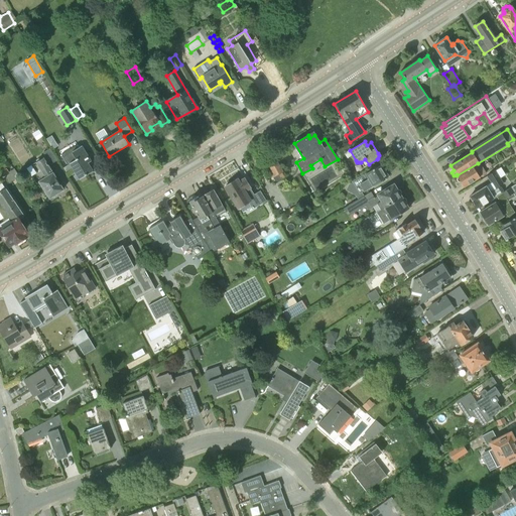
[(80,179),(93,171),(88,163),(91,161),(82,146),(73,151),(78,158),(70,163),(80,179)]
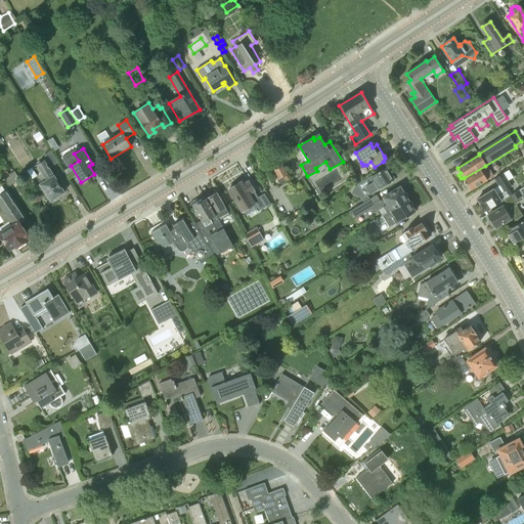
[(54,201),(58,199),(58,197),(64,192),(49,169),(58,163),(51,150),(44,155),(46,160),(37,165),(47,180),(40,184),(50,201),(52,200),(54,201)]
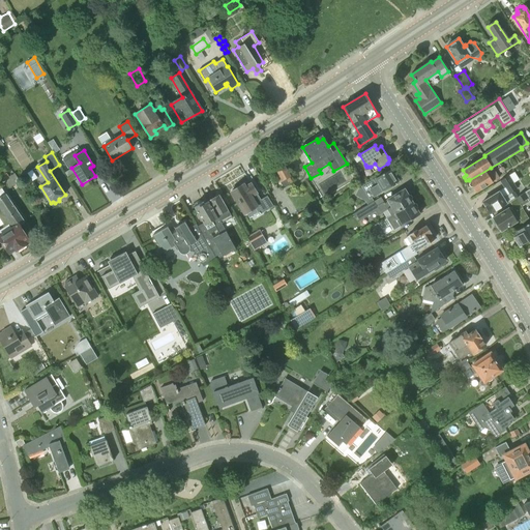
[(491,168),(469,180),(471,182),(469,184),(471,187),(474,187),(476,192),(492,183),(489,179),(496,175),(491,168)]
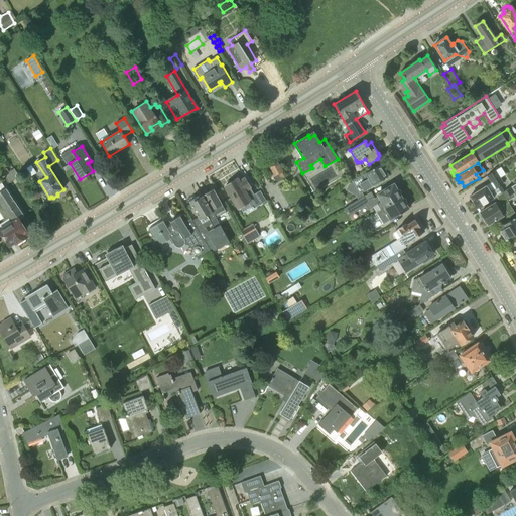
[(278,180),(284,176),(277,164),(271,167),(273,170),(269,172),(272,177),(276,175),(278,180)]
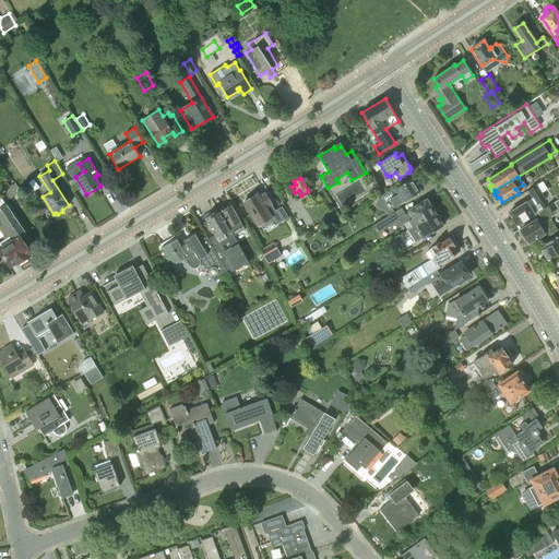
[(390,210),(420,191),(417,186),(419,182),(417,179),(414,179),(413,178),(381,197),(390,210)]
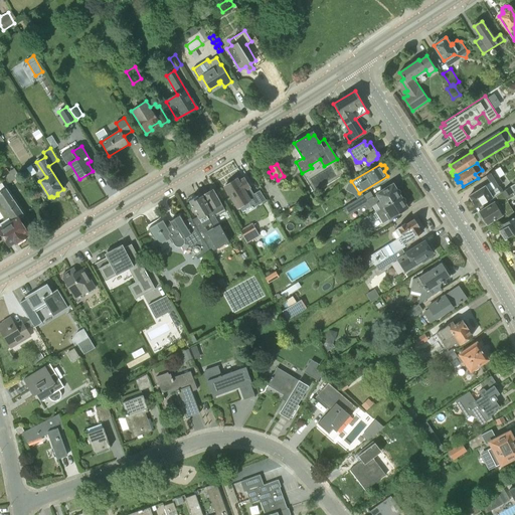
[(492,198),(495,196),(500,193),(502,189),(500,187),(498,187),(502,184),(498,178),(504,174),(500,167),(486,176),(490,183),(469,196),(477,208),(492,198)]
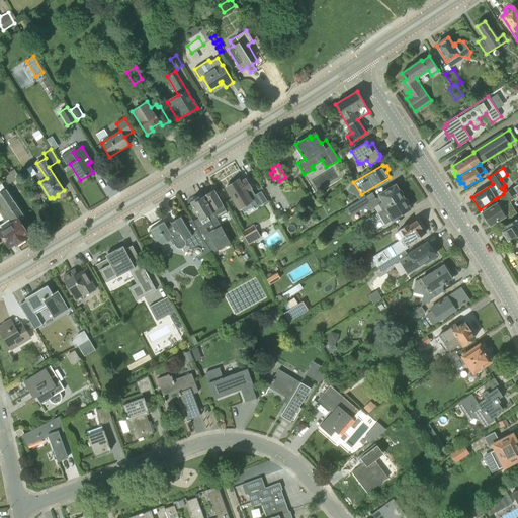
[(19,177),(14,169),(8,173),(10,176),(6,179),(9,184),(19,177)]
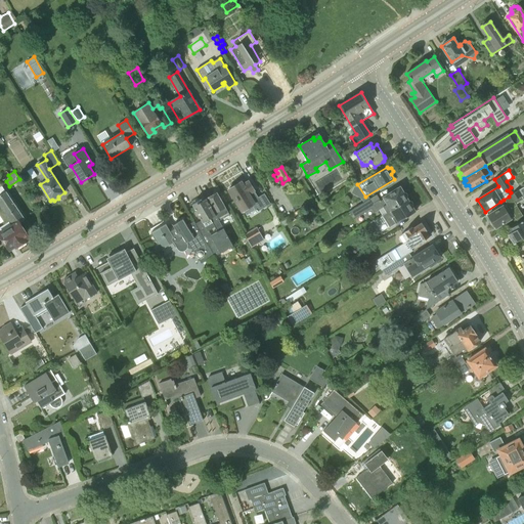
[(260,201),(248,181),(243,184),(242,182),(238,183),(238,182),(230,187),(230,188),(228,189),(242,212),(260,201)]
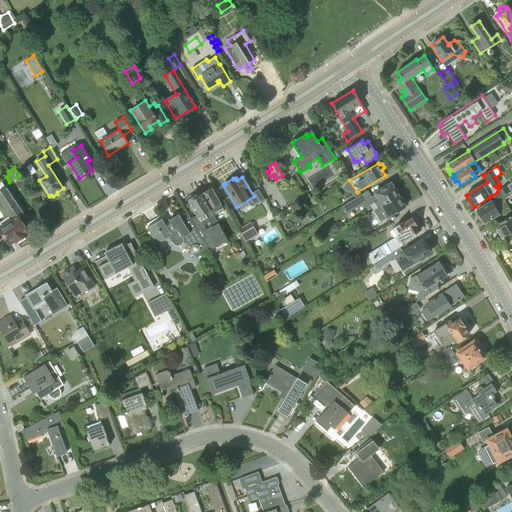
[(18,216),(19,217),(24,214),(2,181),(0,181),(0,199),(3,203),(11,215),(12,217),(13,219),(18,216)]
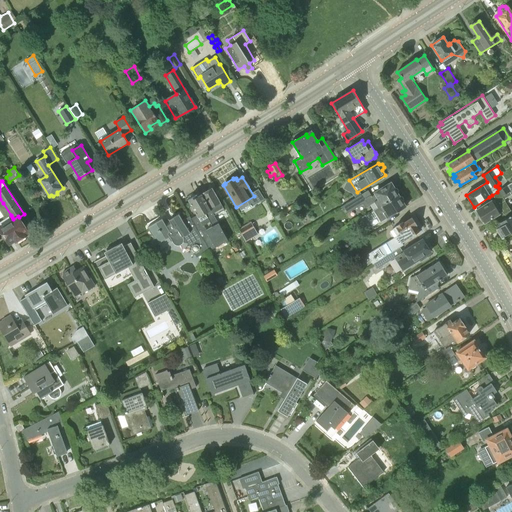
[(511,182),(497,192),(492,195),(495,199),(477,211),(484,223),(501,212),(503,215),(510,210),(504,199),(511,195),(511,193),(511,192),(511,182)]
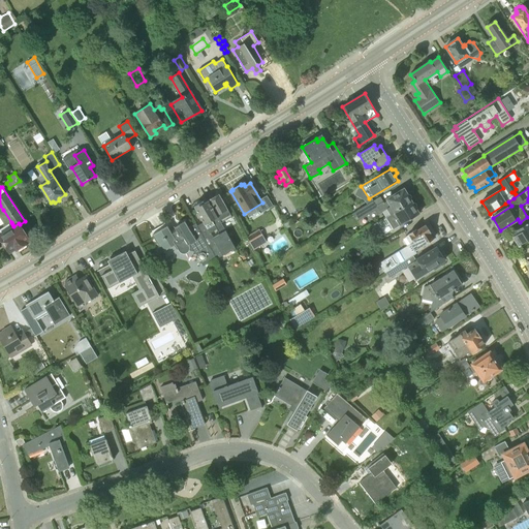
[(386,209),(391,215),(411,203),(410,199),(411,199),(411,198),(411,197),(411,196),(410,195),(409,194),(408,194),(407,195),(405,192),(403,194),(402,191),(383,201),(380,196),(352,213),(355,218),(356,217),(359,220),(375,211),(377,215),(386,209)]
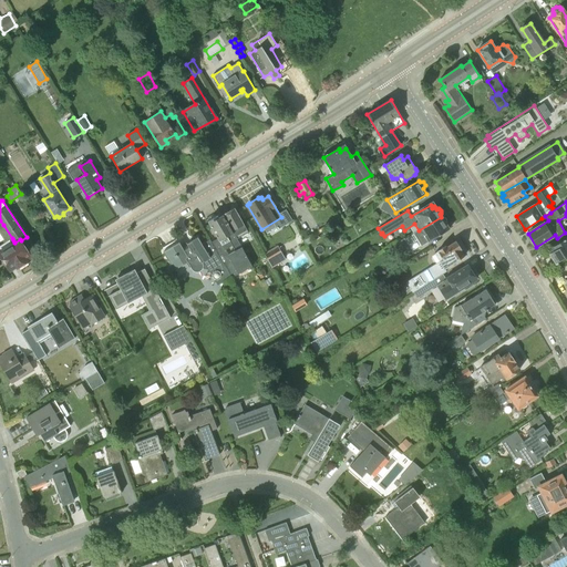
[(224,215),(237,238),(248,233),(235,208),(224,215)]
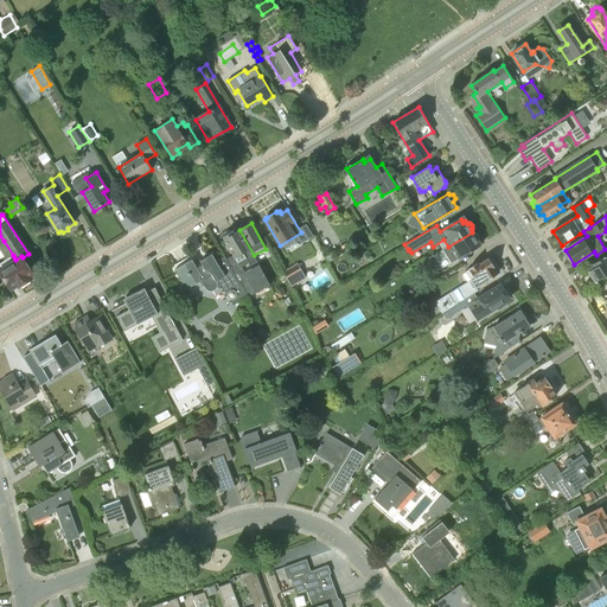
[(227,259),(248,295),(249,296),(270,285),(259,266),(254,255),(240,230),(235,234),(234,231),(223,237),(234,255),(227,259)]
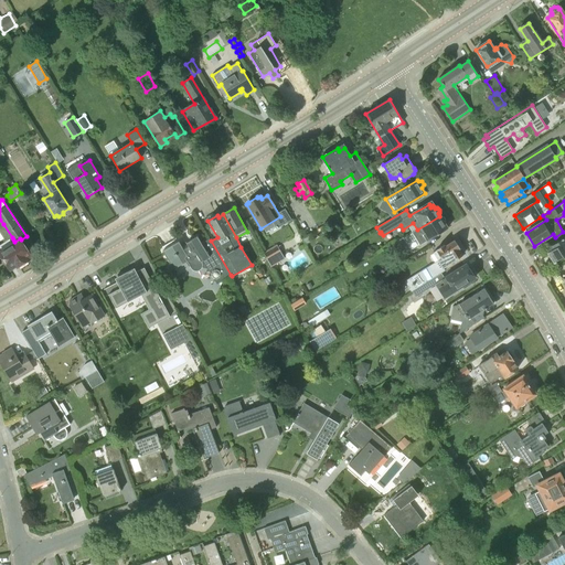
[(340,224),(336,216),(329,221),(333,227),(340,224)]
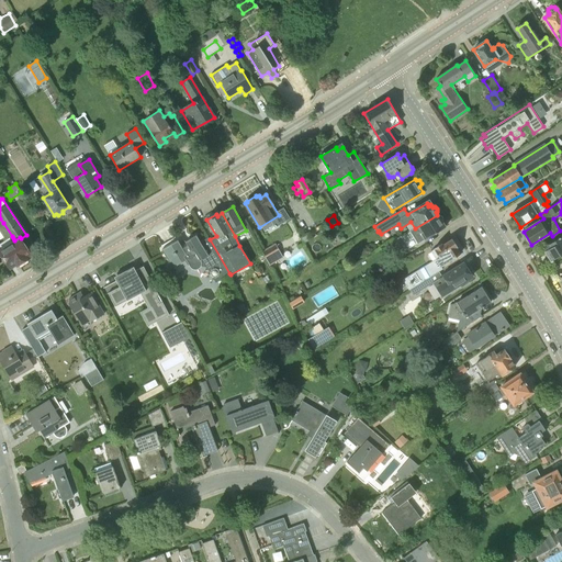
[(437,215),(415,228),(414,228),(409,231),(417,244),(445,227),(441,221),(442,220),(442,217),(441,216),(439,215),(438,216),(437,215)]
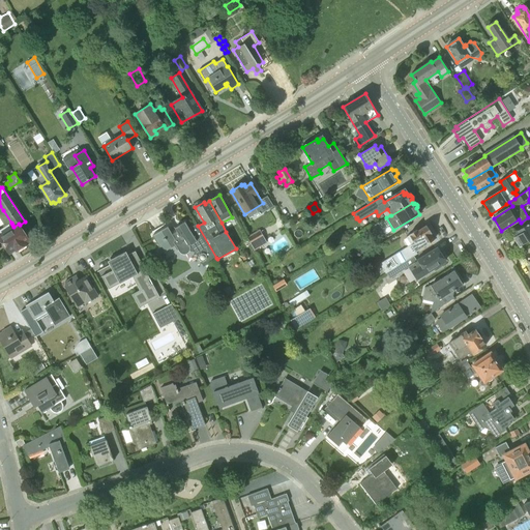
[(11,223),(3,210),(0,211),(0,217),(5,226),(11,223)]
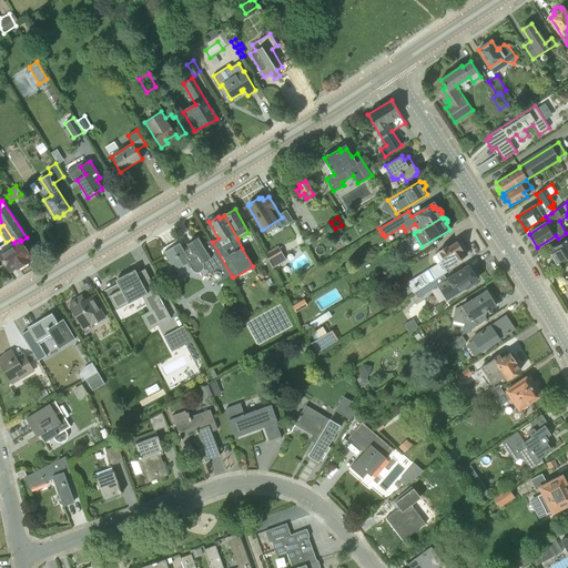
[(222,282),(232,276),(212,242),(210,240),(202,244),(199,237),(183,247),(180,243),(163,253),(174,271),(189,263),(193,270),(194,271),(195,272),(198,272),(200,272),(201,271),(203,270),(203,269),(210,271),(211,274),(215,275),(217,279),(215,281),(219,286),(223,283),(222,282)]
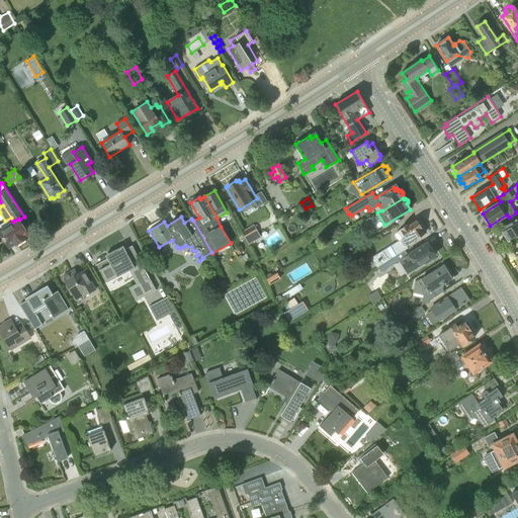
[(12,220),(11,218),(5,221),(8,226),(0,230),(0,231),(2,235),(1,236),(9,248),(15,243),(16,244),(25,238),(24,238),(29,235),(19,220),(18,219),(13,222),(12,220)]
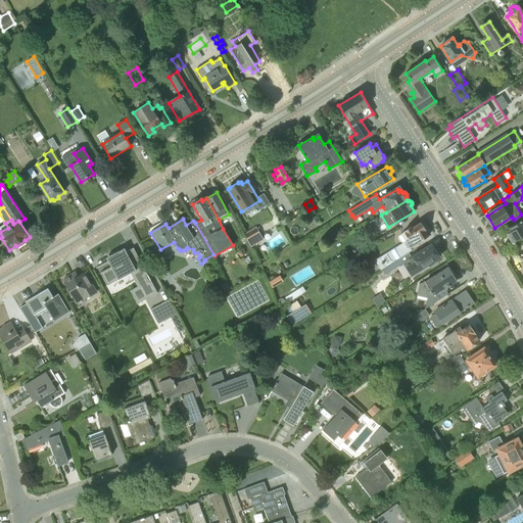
[(366,231),(376,225),(373,220),(368,223),(368,224),(363,227),(366,231)]
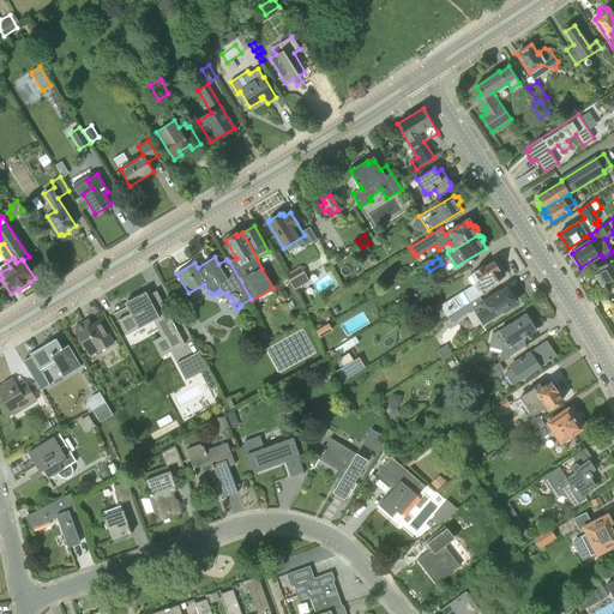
[(613,258),(594,271),(602,286),(613,277),(613,258)]
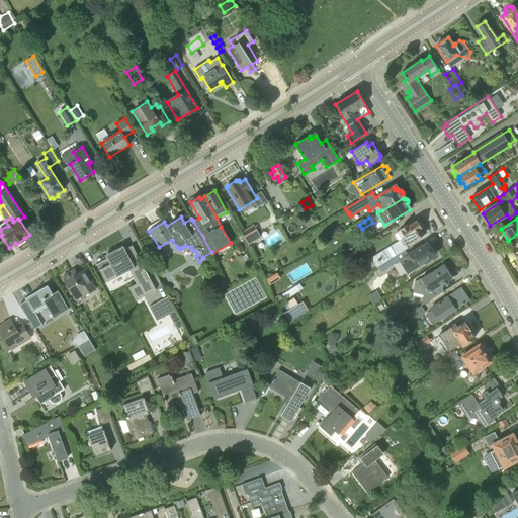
[(397,233),(401,238),(393,244),(396,249),(389,253),(392,258),(401,253),(408,249),(406,246),(424,234),(421,229),(417,221),(397,233)]
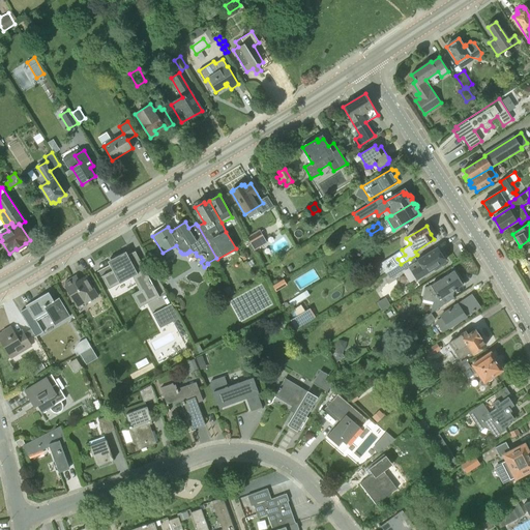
[(255,251),(267,243),(260,230),(246,237),(255,251)]
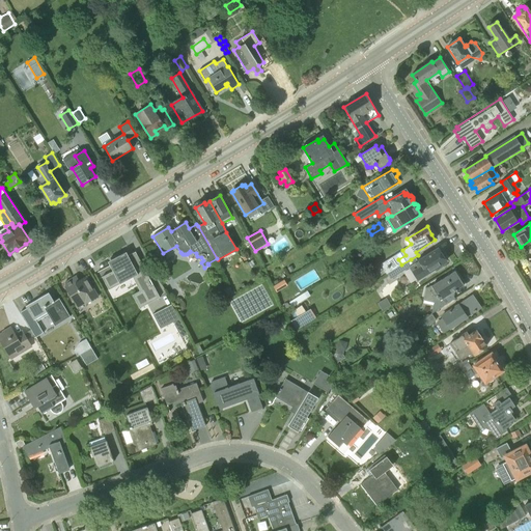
[(418,279),(446,261),(438,249),(413,264),(411,259),(401,264),(392,271),(396,276),(411,267),(414,272),(418,279)]
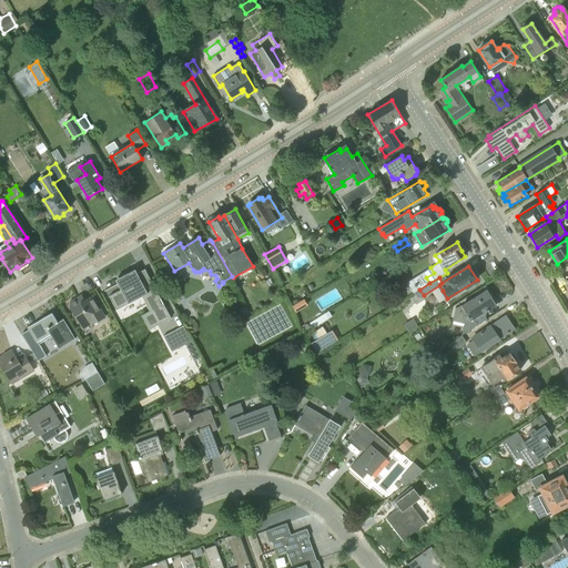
[(135,270),(115,281),(122,291),(110,296),(118,311),(142,297),(151,312),(142,316),(150,331),(172,318),(164,304),(162,306),(160,301),(162,300),(145,270),(138,274),(135,270)]
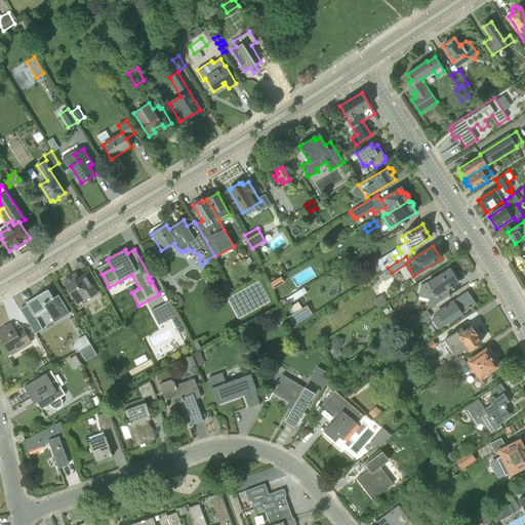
[(354,256),(357,261),(358,263),(365,257),(361,251),(354,256)]
